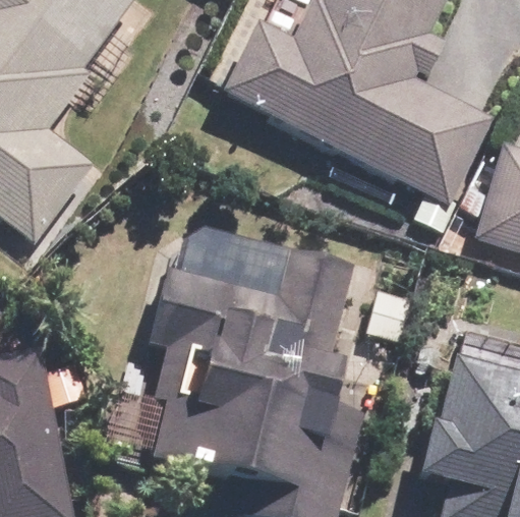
[(0,0),(0,222),(31,245),(94,160),(49,127),(90,71),(80,65),(128,0),(0,0)]
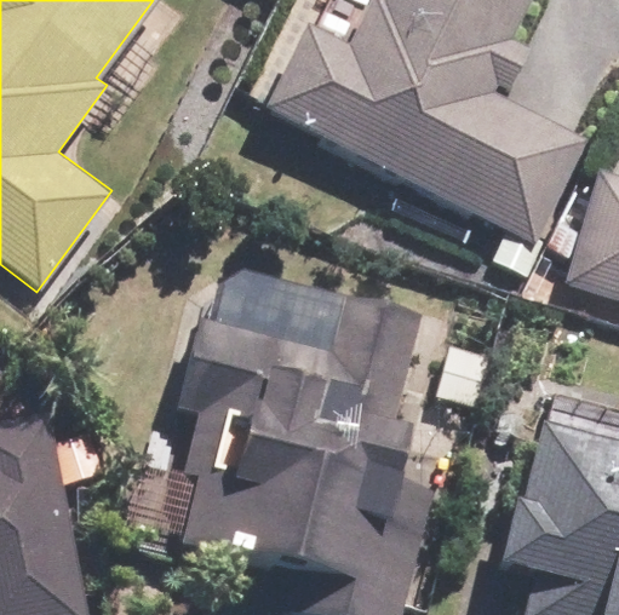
[(364,0),(344,40),(308,22),(263,110),(536,245),(588,138),(508,98),(532,49),(513,39),(532,0),(364,0)]
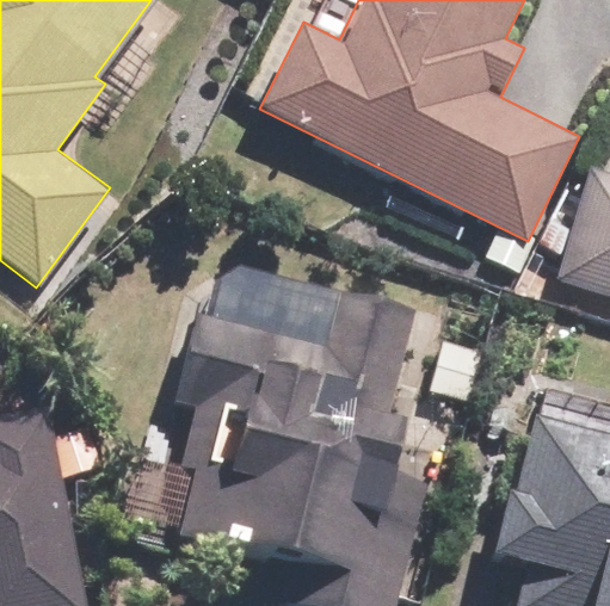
[(609,171),(590,165),(554,280),(609,297),(609,171)]
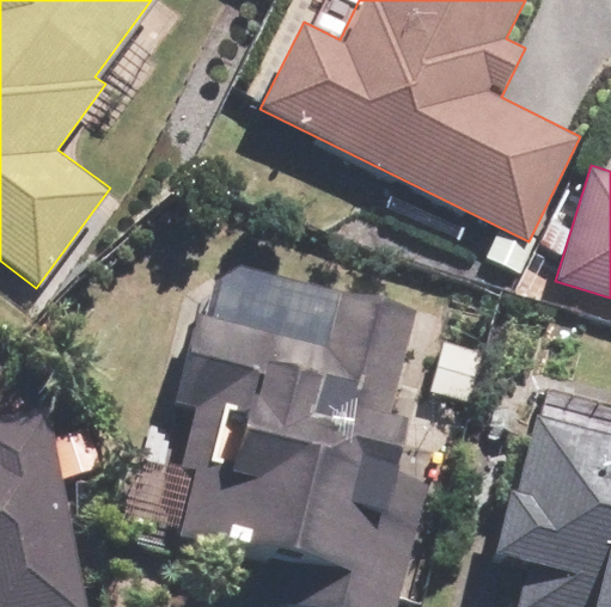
[(416,304),(208,269),(199,312),(178,403),(199,408),(169,539),(292,566),(282,606),(399,606),(427,489),(402,483),(416,421),(391,415),(416,304)]
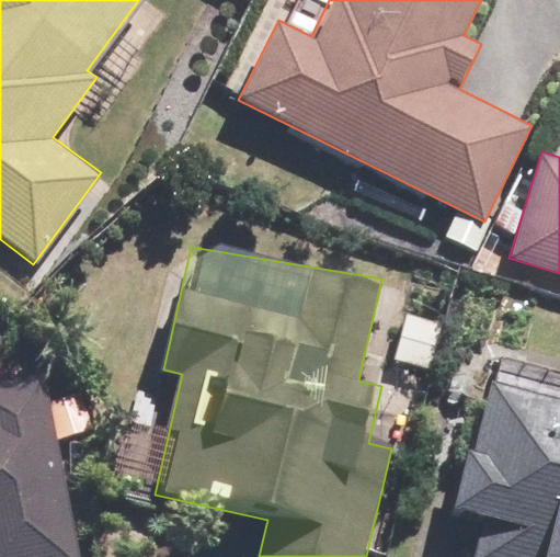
[(396,305),(386,360),(457,373),(467,318),(396,305)]
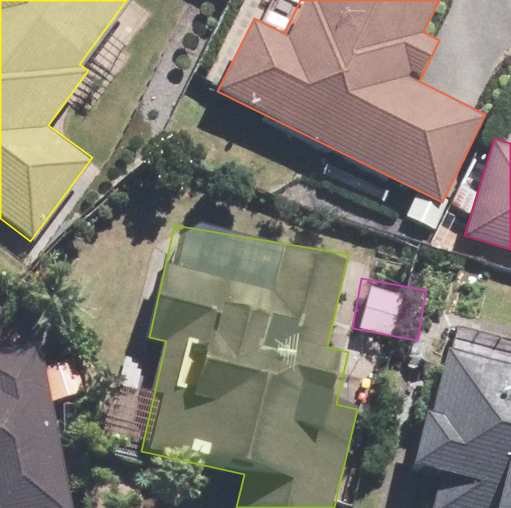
[(510,507),(510,341),(451,326),(413,467),(453,478),(445,507),(510,507)]
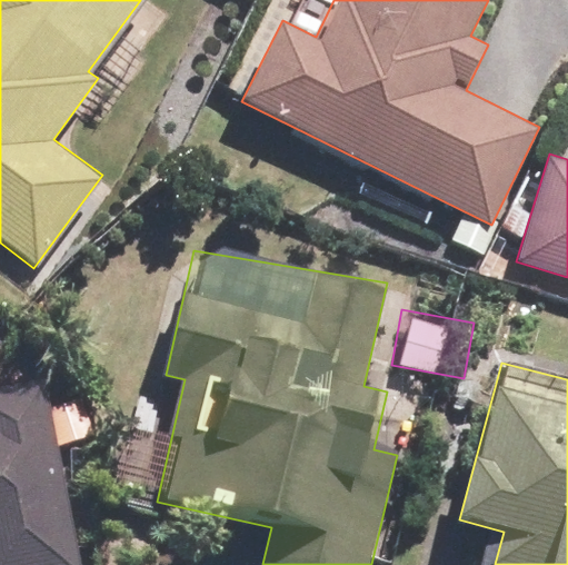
[(0,564),(80,564),(48,383),(0,392),(0,564)]
